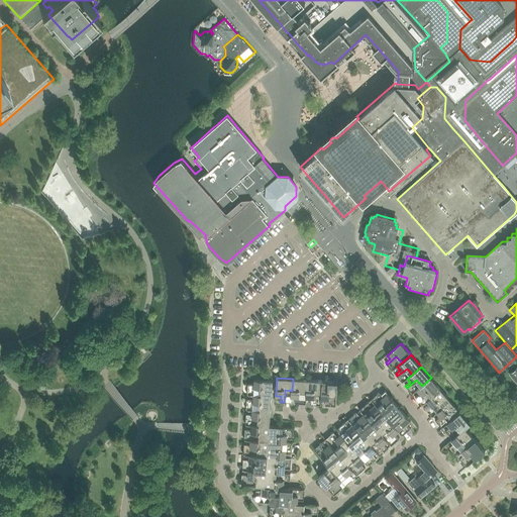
[(431,378),(422,386),(417,390),(420,393),(415,397),(417,399),(426,391),(431,397),(440,389),(431,378)]
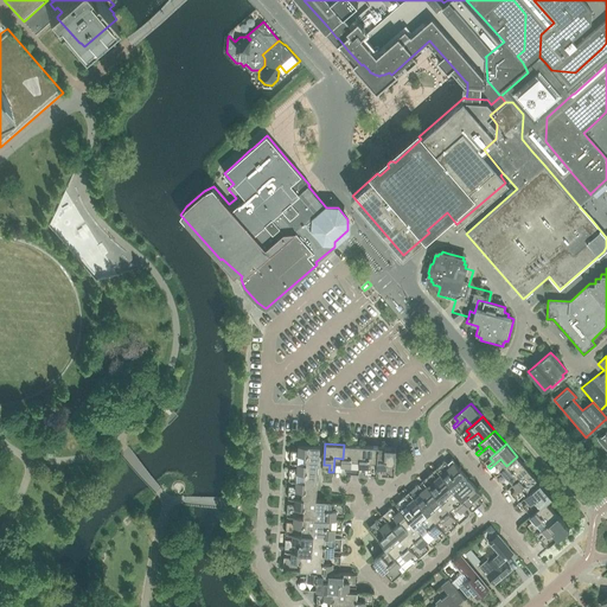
[(343,459),(343,466),(347,466),(346,473),(351,473),(352,459),(360,460),(362,446),(344,445),(343,459)]
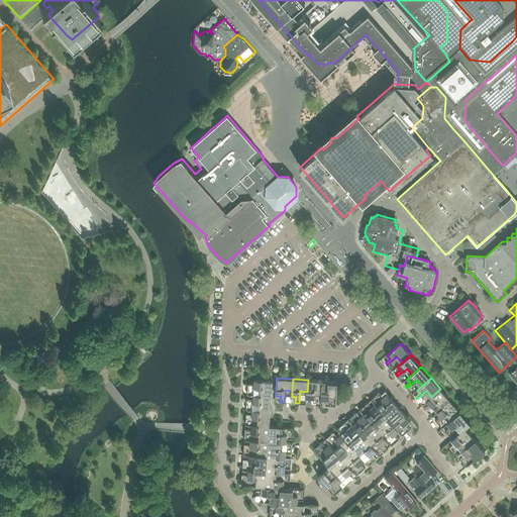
[(248,384),(248,388),(261,388),(260,396),(272,396),(273,381),(254,380),(254,384),(248,384)]
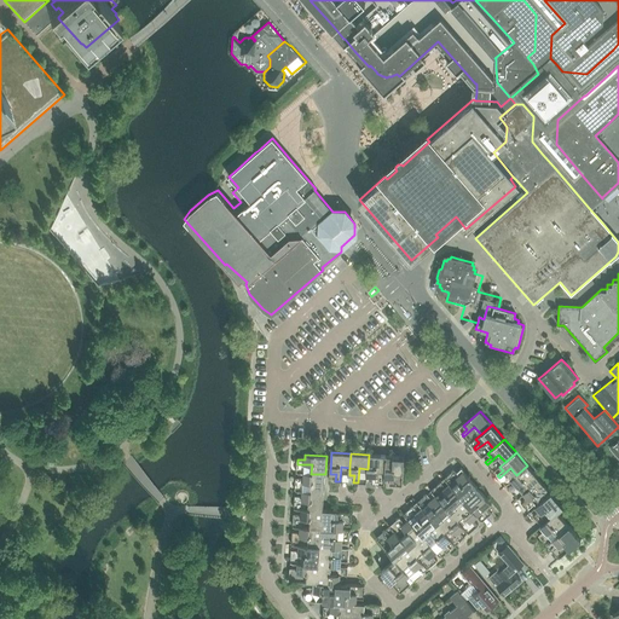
[(386,470),(387,456),(369,455),(368,469),(366,476),(371,476),(371,484),(376,484),(377,469),(386,470)]
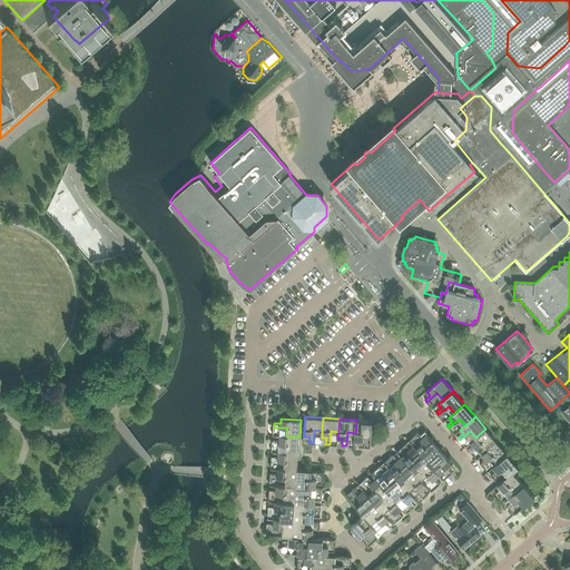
[(373,421),(356,420),(355,433),(355,435),(355,440),(359,440),(359,446),(363,446),(364,433),(372,434),(373,421)]
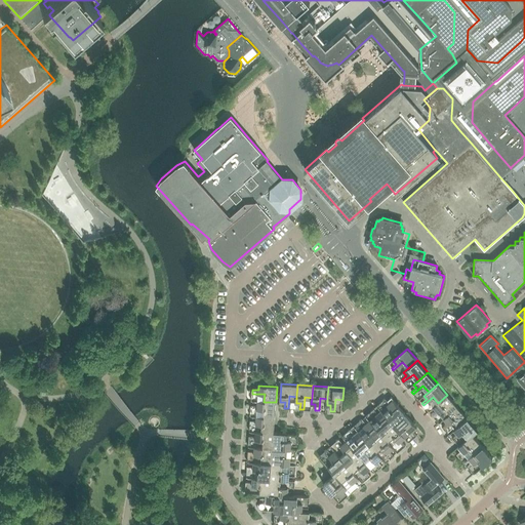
[(448,414),(457,407),(447,395),(438,403),(434,407),(436,410),(432,414),(434,416),(443,408),(448,414)]
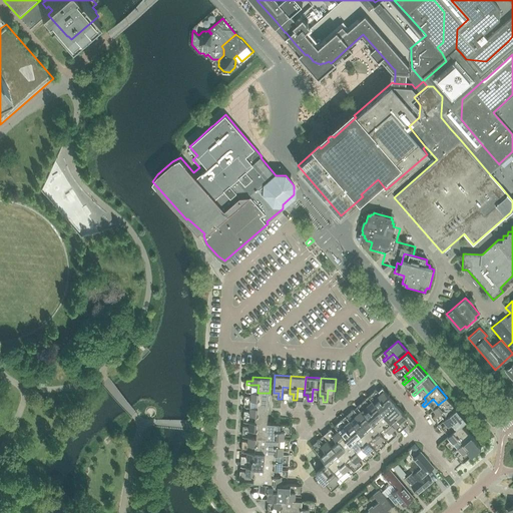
[(390,398),(384,391),(381,394),(377,389),(374,392),(382,401),(376,406),(384,414),(396,404),(390,398)]
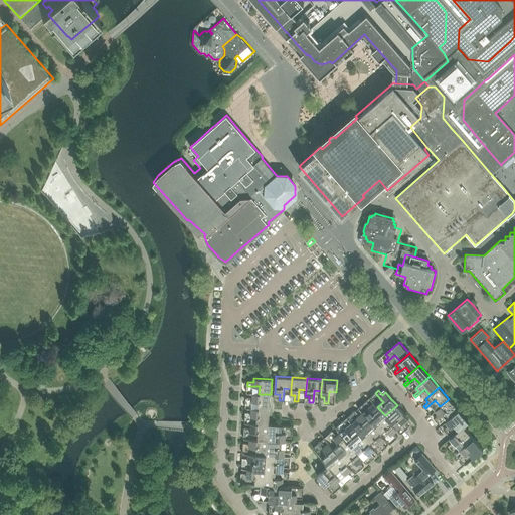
[(258,409),(270,409),(271,394),(259,394),(252,393),(252,397),(246,397),(246,400),(259,401),(258,409)]
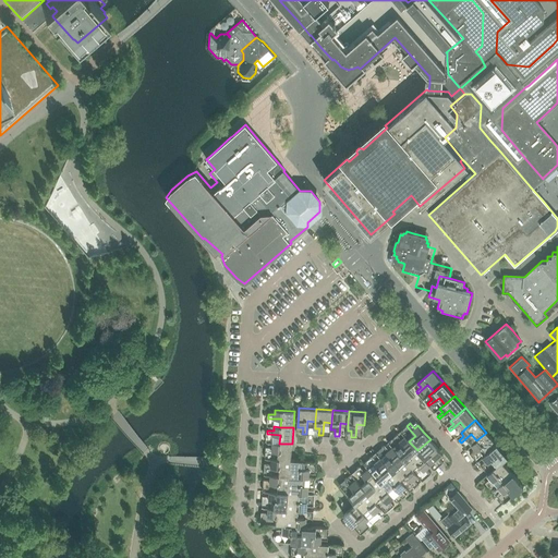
[(497,445),(486,433),(476,440),(472,445),(474,448),(470,452),(472,456),(482,447),(487,453),(497,445)]
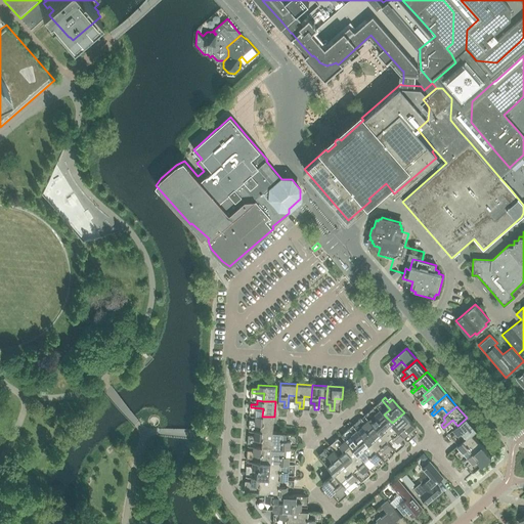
[(384,415),(380,409),(377,412),(374,407),(370,410),(379,420),(373,424),(381,433),(392,423),(384,415)]
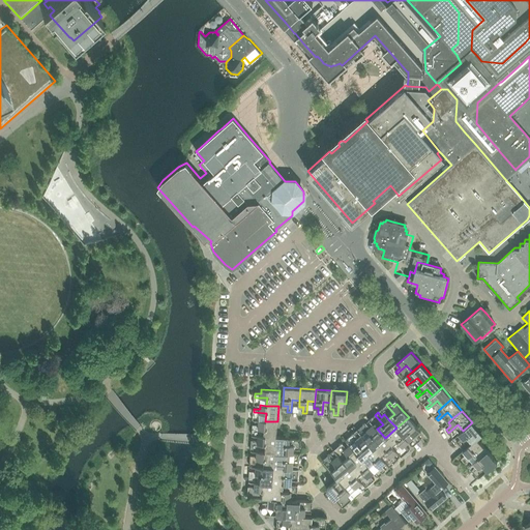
[(409,417),(396,428),(403,436),(409,431),(418,441),(421,439),(417,435),(420,432),(420,431),(409,417)]
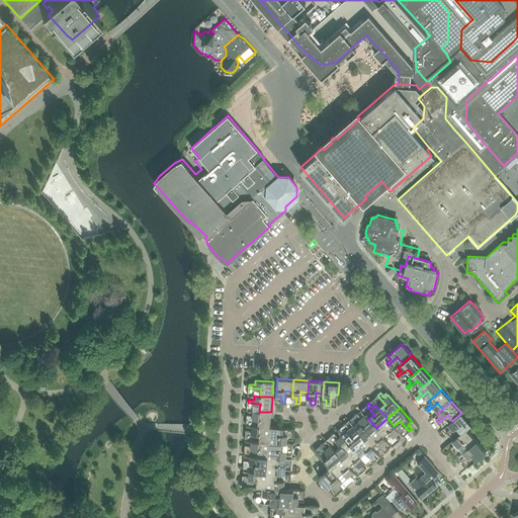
[(270,424),(271,412),(259,412),(253,411),(253,415),(247,415),(247,418),(259,419),(258,427),(270,428),(270,427),(270,425),(270,424)]
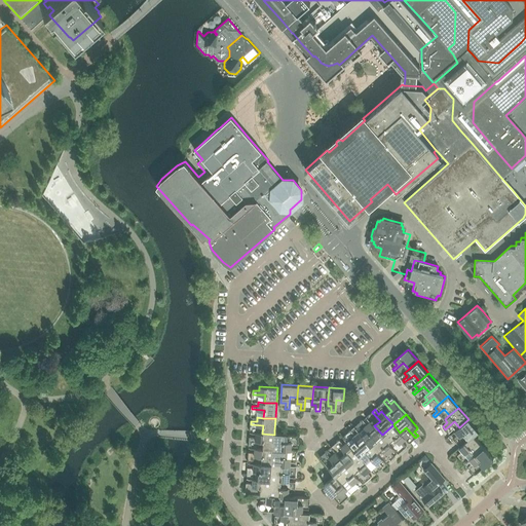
[(374,425),(370,421),(367,423),(363,419),(361,421),(368,430),(363,436),(370,445),(382,435),(374,425)]
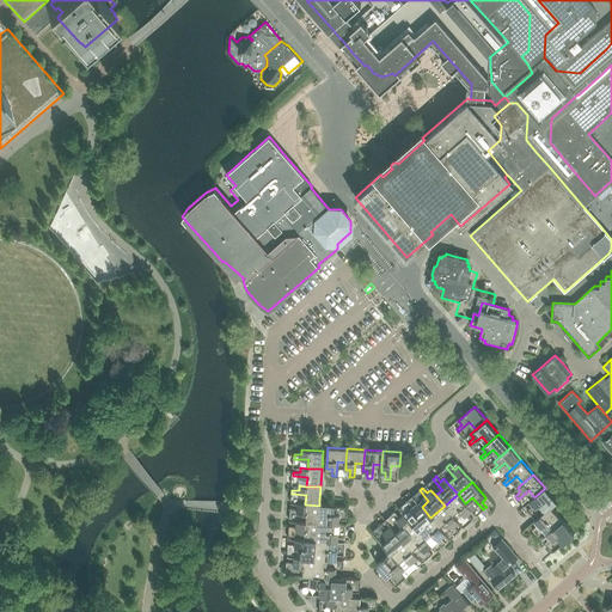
[(557,501),(545,488),(534,497),(530,502),(532,506),(527,510),(530,513),(540,503),(546,510),(550,506),(551,507),(557,501)]
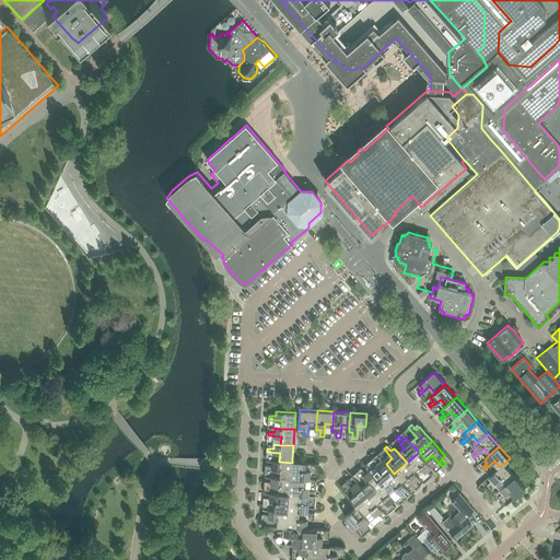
[(429,469),(432,467),(426,461),(419,452),(407,463),(413,470),(420,466),(430,477),(433,475),(429,469)]
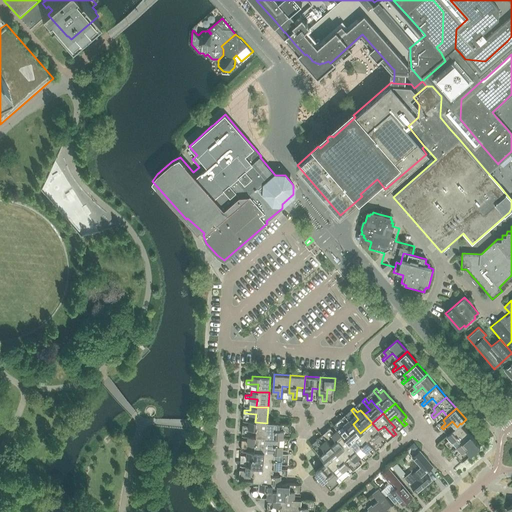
[(342,434),(349,443),(360,433),(353,424),(349,420),(346,422),(342,418),(339,420),(347,429),(342,434)]
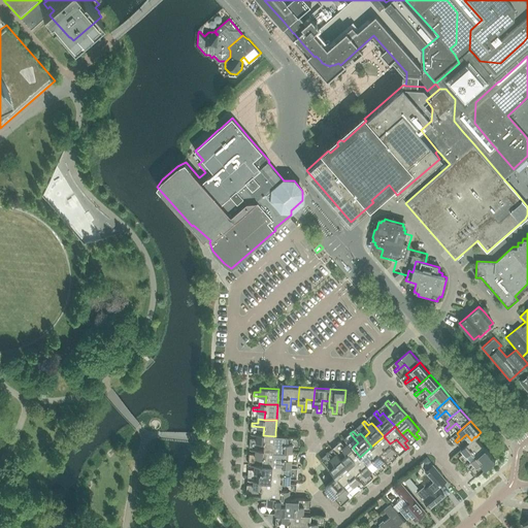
[(263,435),(257,434),(257,438),(251,438),(251,441),(265,442),(264,451),(274,451),(275,436),(263,435)]
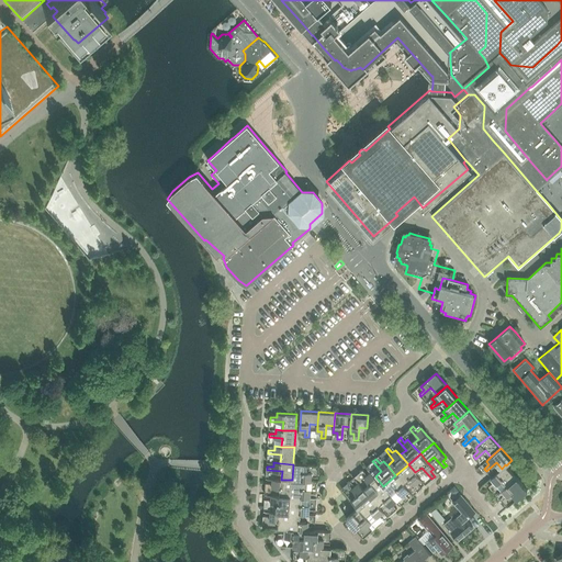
[(292,480),(302,481),(312,481),(312,476),(318,476),(318,472),(303,471),(304,463),(293,463),(293,464),(292,480)]
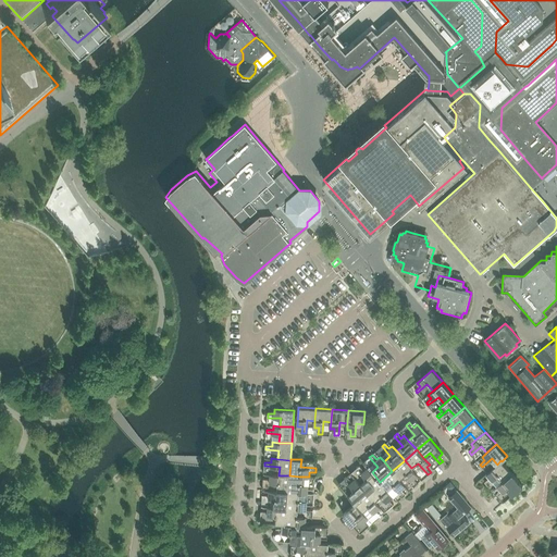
[(392,471),(399,479),(405,474),(415,485),(418,483),(413,478),(417,475),(411,468),(405,460),(392,471)]
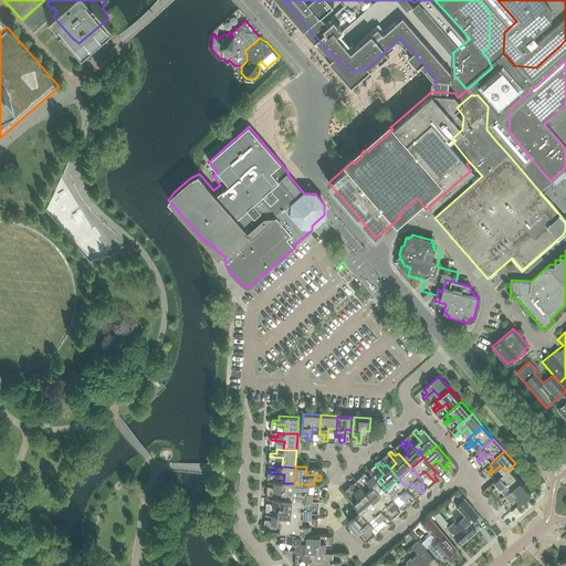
[(492,489),(494,492),(505,483),(510,490),(520,481),(510,469),(509,468),(505,472),(495,480),(494,481),(498,484),(492,489)]
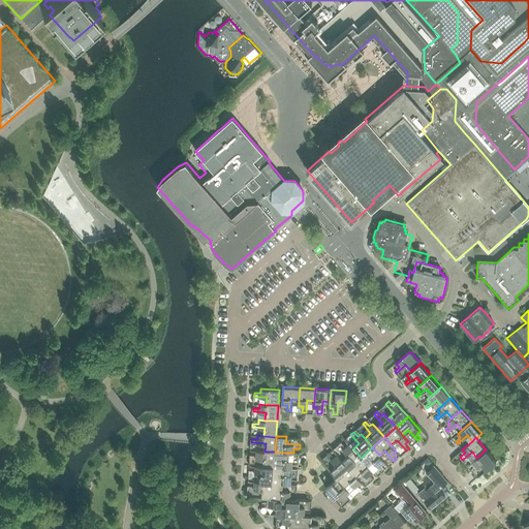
[(349,468),(361,458),(353,448),(349,444),(346,446),(342,442),(339,444),(348,456),(342,460),(349,468)]
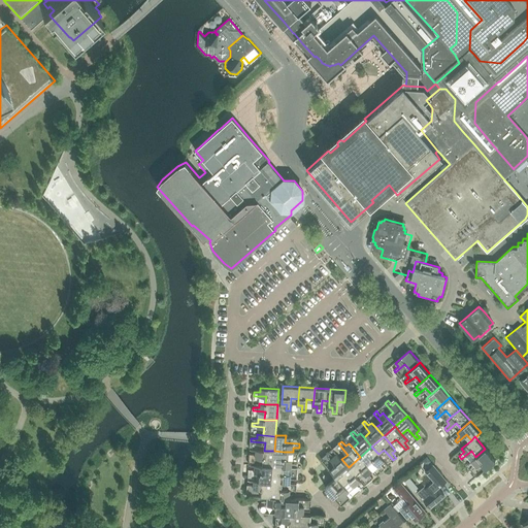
[(384,461),(378,454),(371,447),(360,457),(366,464),(372,459),(382,470),(385,468),(381,463),(384,461)]
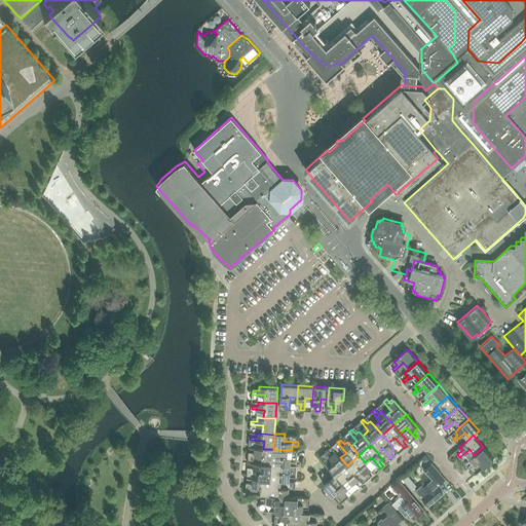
[(479,461),(484,466),(493,458),(483,447),(474,455),(470,459),(472,462),(467,466),(470,468),(479,461)]
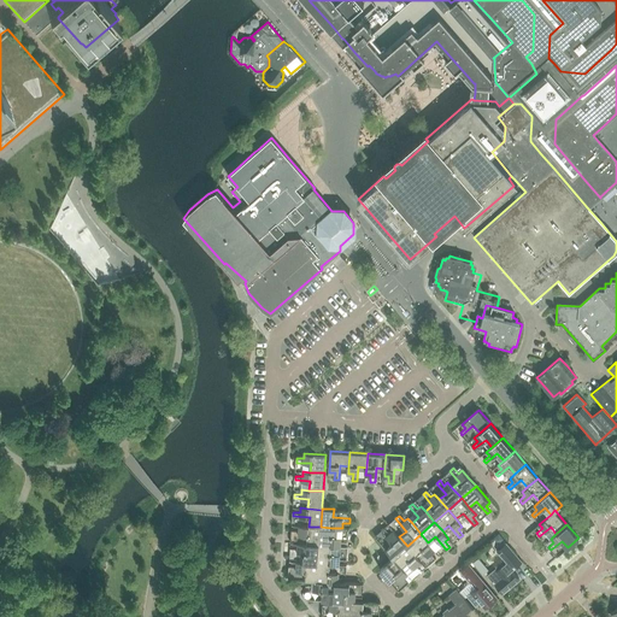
[(309,535),(307,544),(319,545),(321,527),(309,527),(299,526),(299,530),(292,529),(292,534),(309,535)]
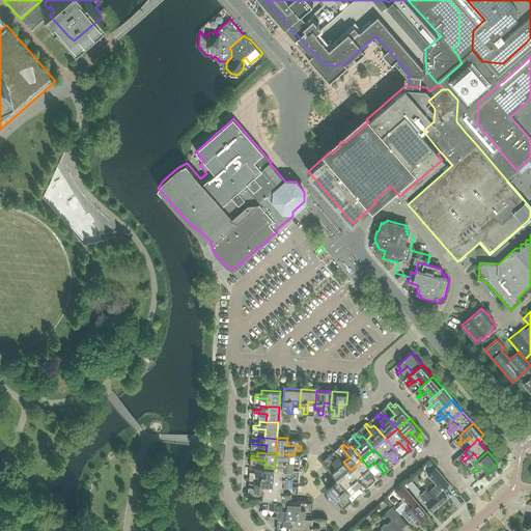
[(285,462),(285,454),(276,453),(275,469),(284,470),(294,470),(294,466),(300,466),(300,463),(285,462)]
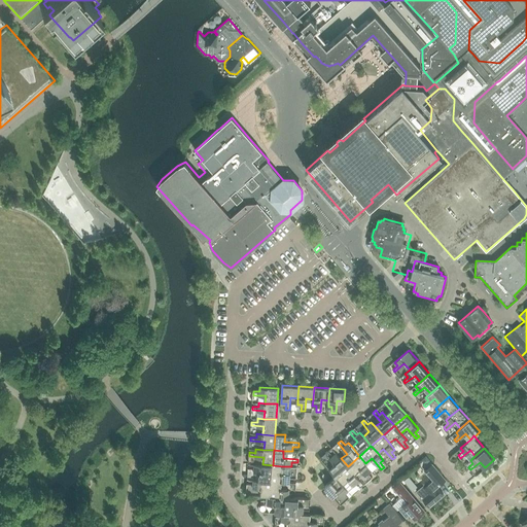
[(336,463),(329,468),(337,477),(348,466),(341,458),(336,452),(332,455),(328,450),(325,453),(336,463)]
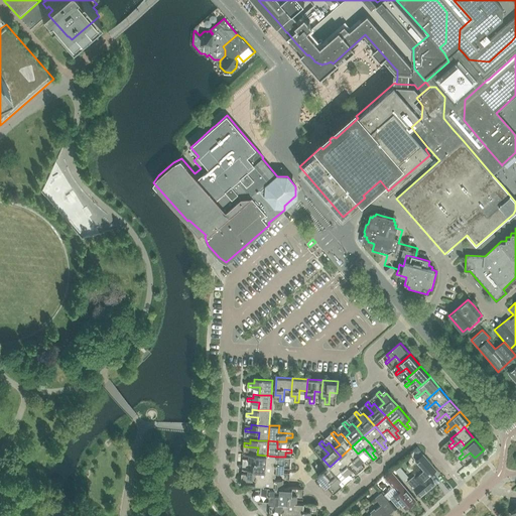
[(341,457),(347,464),(353,459),(362,470),(365,468),(361,463),(364,461),(358,454),(352,446),(341,457)]
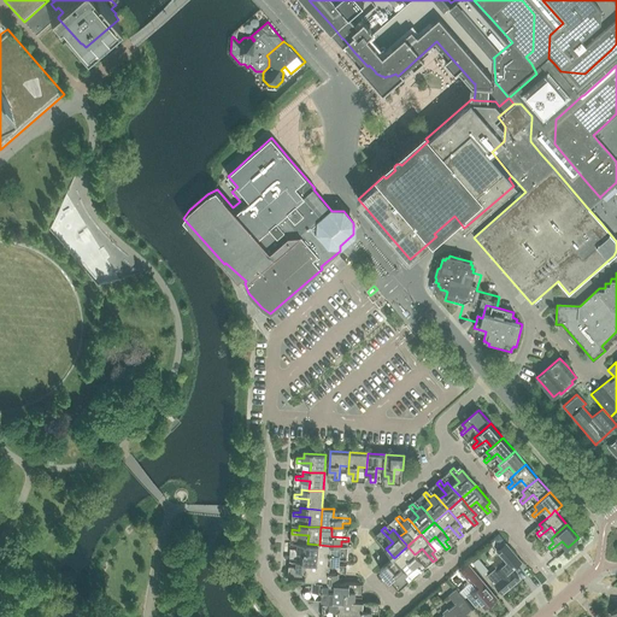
[(306,562),(318,563),(319,545),(307,544),(298,544),(298,548),(291,548),(291,552),(307,553),(306,562)]
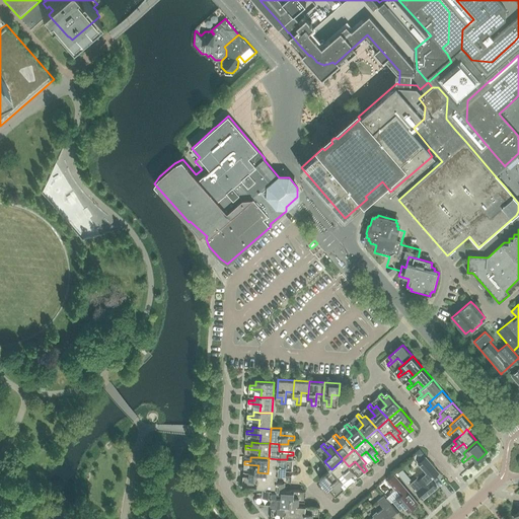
[(417,478),(411,484),(423,499),(436,487),(429,479),(437,472),(424,457),(417,463),(425,472),(417,478)]
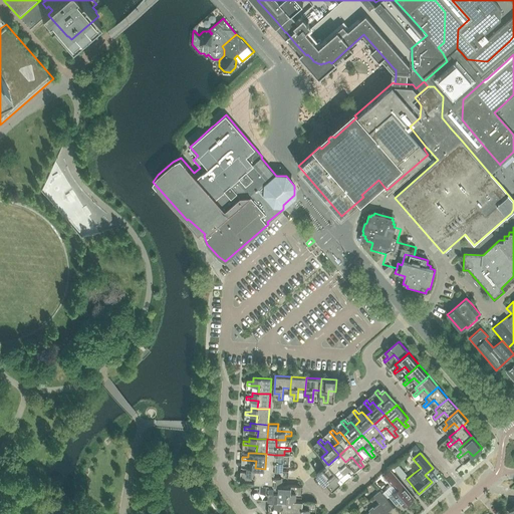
[(266,454),(265,469),(275,469),(283,470),(283,466),(289,466),(289,462),(275,461),(275,455),(266,454)]
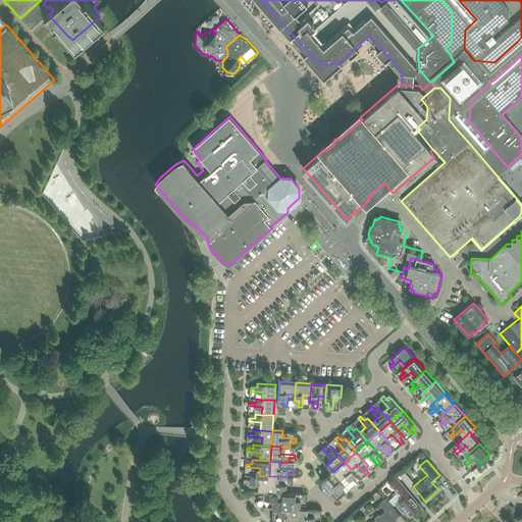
[(346,474),(355,485),(357,482),(354,478),(357,475),(351,469),(345,462),(333,472),(340,479),(346,474)]
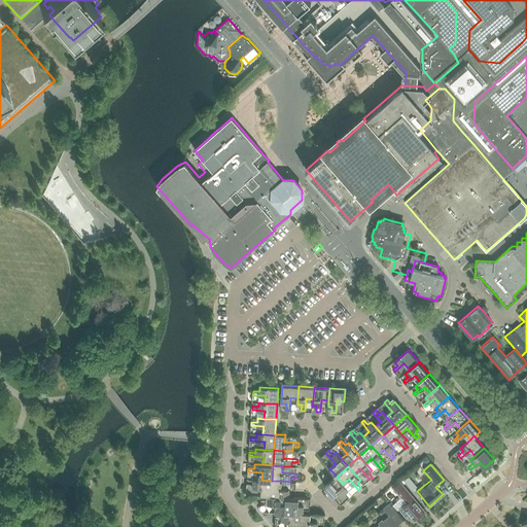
[(348,490),(343,484),(337,477),(324,487),(332,495),(339,491),(347,500),(349,497),(345,493),(348,490)]
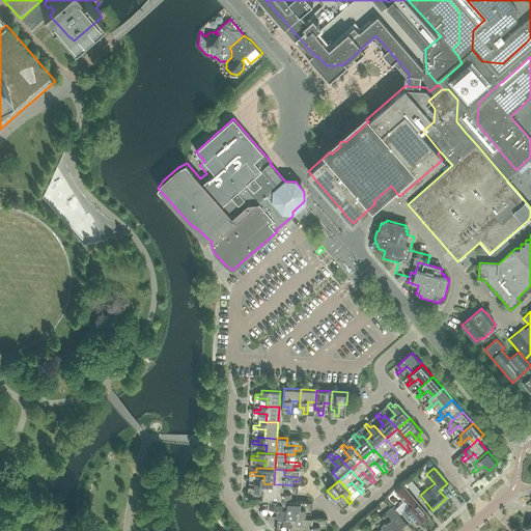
[(249,487),(249,491),(263,492),(262,500),(270,500),(272,500),(274,484),(263,483),(255,483),(255,487),(249,487)]
